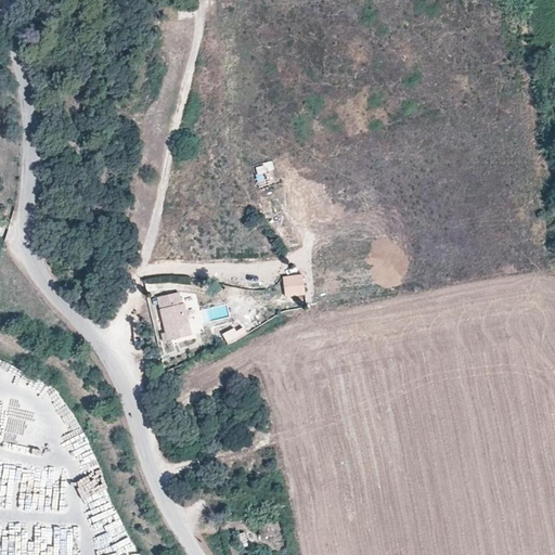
[(305,294),(302,274),(283,278),(285,296),(305,294)]
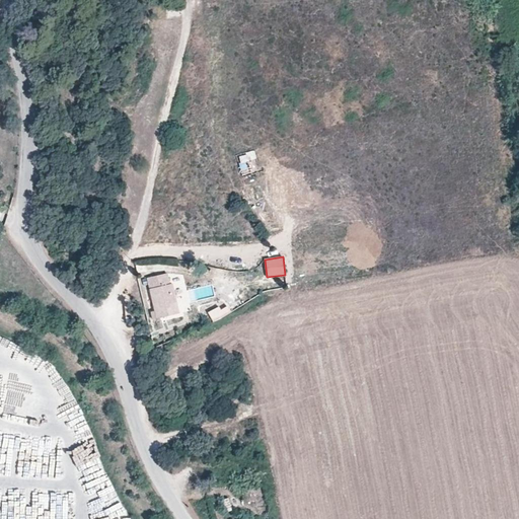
[(178,313),(172,284),(169,284),(167,273),(147,278),(154,311),(151,311),(152,319),(178,313)]
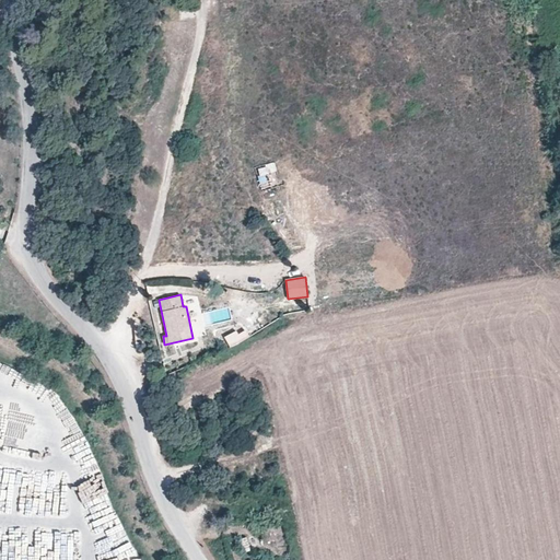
[(253,316),(242,318),(244,326),(255,324),(253,316)]
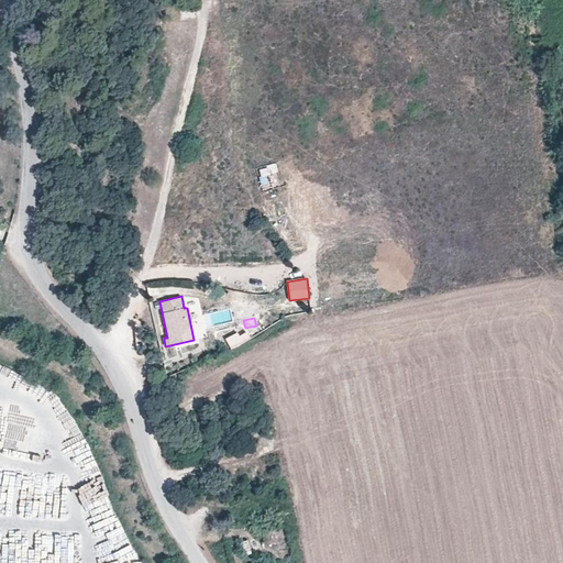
[(236,333),(225,339),(231,350),(250,340),(246,332),(239,337),(236,333)]
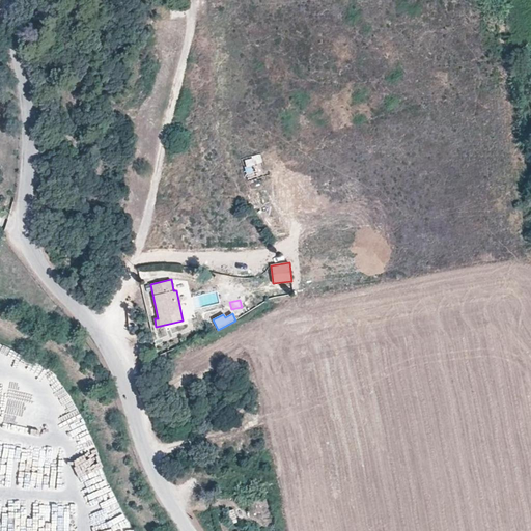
[(234,508),(226,510),(230,524),(238,523),(234,508)]
